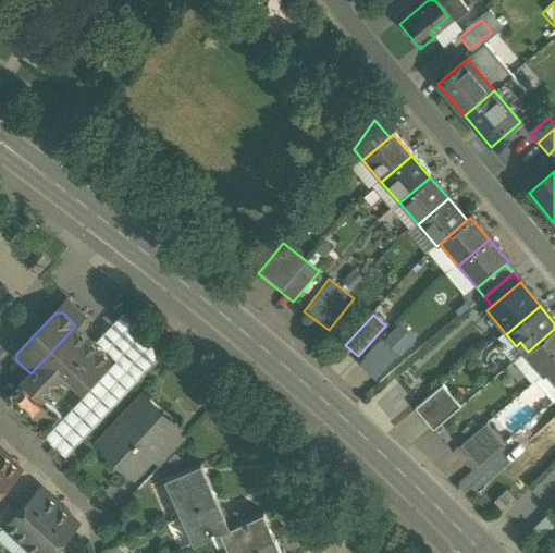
[(161,355),(120,317),(95,344),(115,364),(116,363),(136,381),(161,355)]
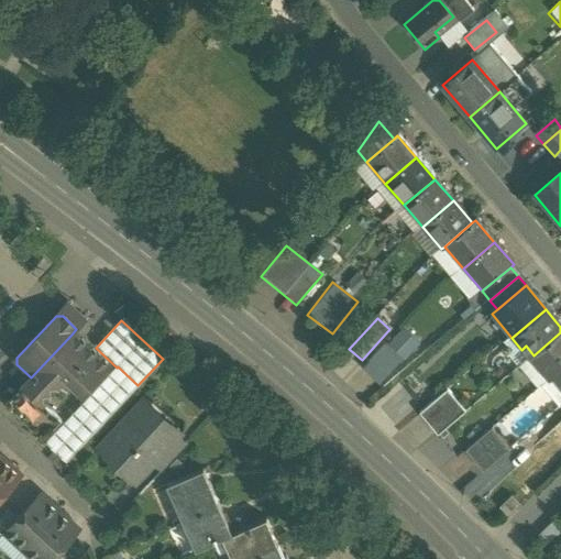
[(400,327),(361,370),(380,387),(419,344),(400,327)]
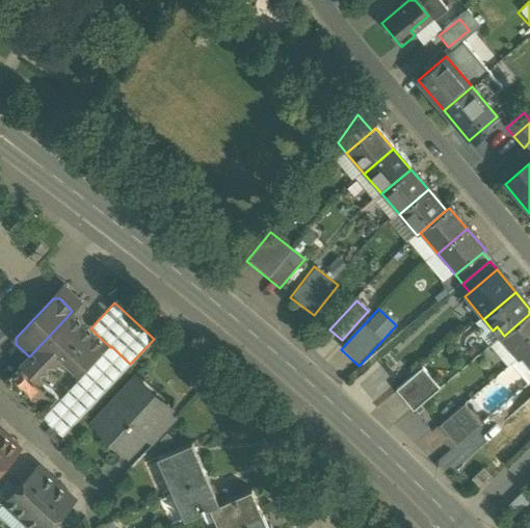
[(529,314),(504,336),(500,339),(518,360),(521,358),(529,349),(529,314)]
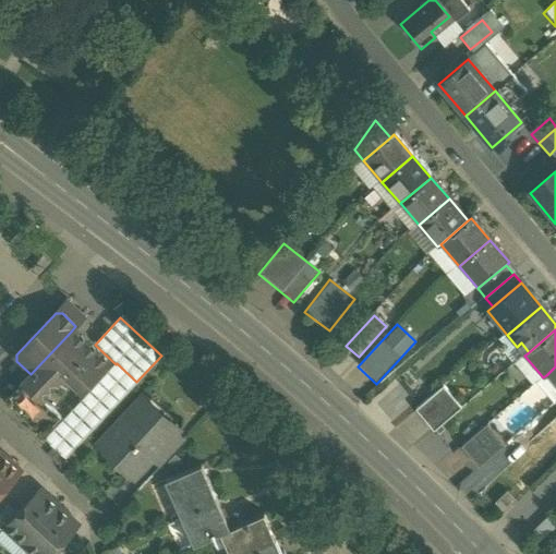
[(107,364),(71,332),(31,374),(21,385),(39,402),(58,383),(57,382),(57,377),(61,372),(70,381),(82,392),(107,364)]
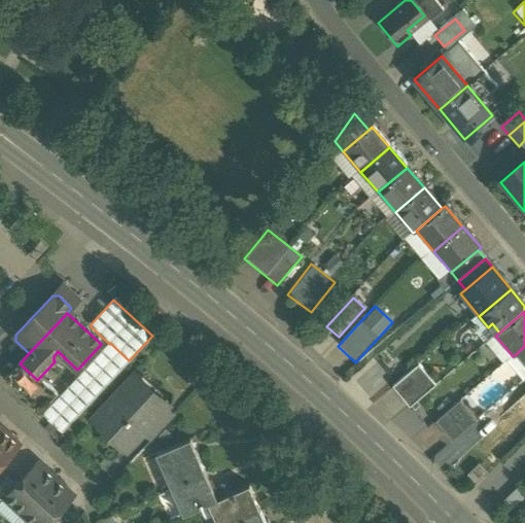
[(488,327),(479,316),(470,322),(475,327),(470,330),(474,334),(484,346),(495,336),(499,333),(492,323),(488,327)]
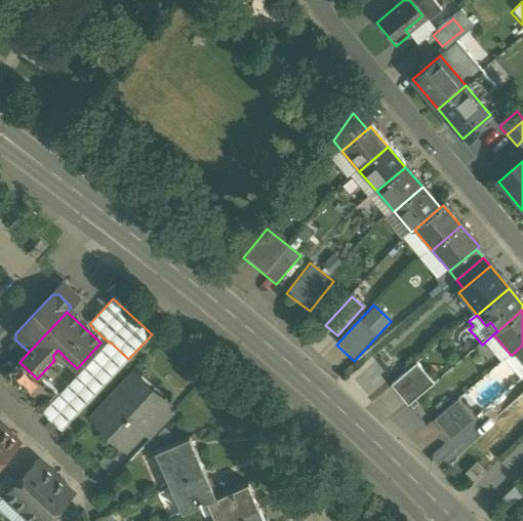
[(109,343),(40,414),(59,433),(129,360),(128,359),(110,342),(109,343)]
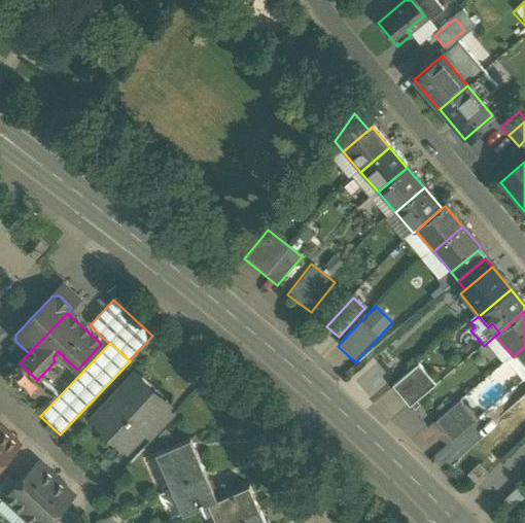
[(524,346),(516,354),(524,364),(524,346)]
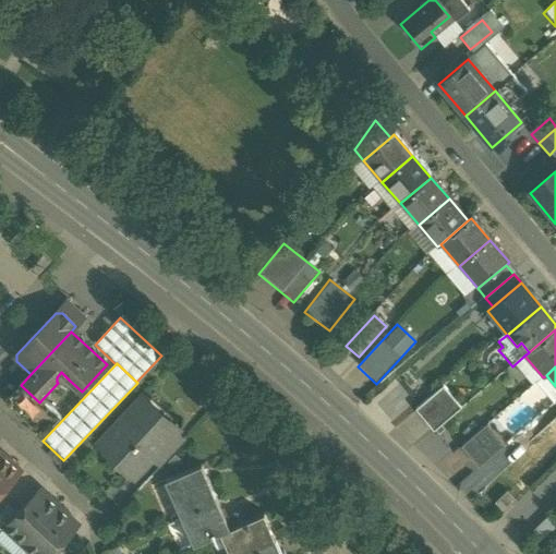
[(70,381),(61,372),(57,377),(57,382),(58,383),(64,388),(70,381)]
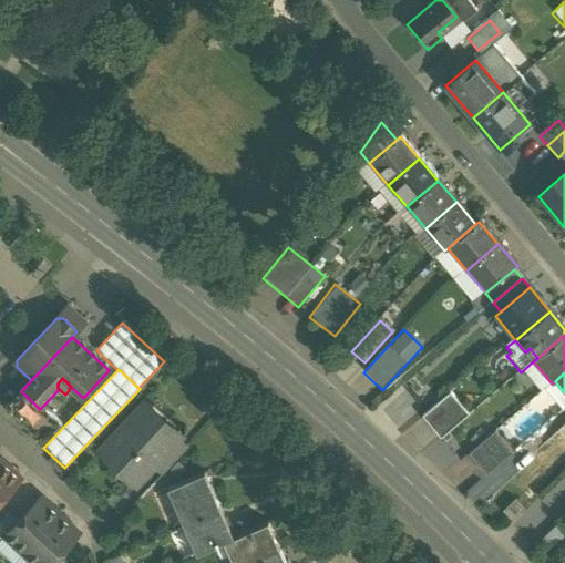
[(40,409),(21,391),(3,410),(41,446),(59,427),(40,409)]
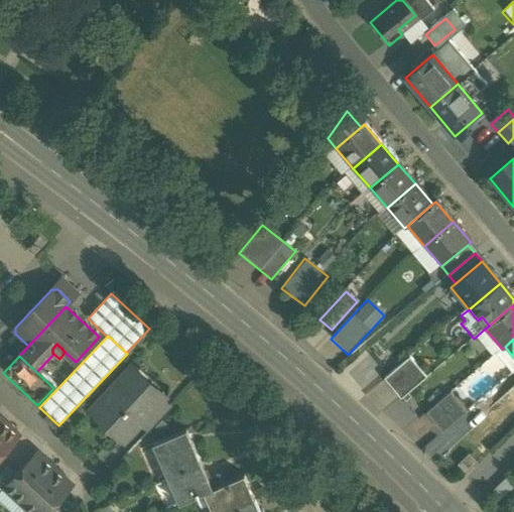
[(425,379),(408,360),(383,381),(399,401),(425,379)]
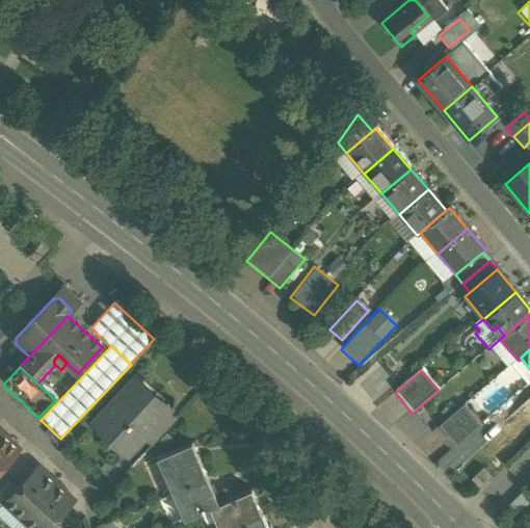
[(168,411),(135,379),(91,426),(125,457),(141,439),(165,414),(168,411)]
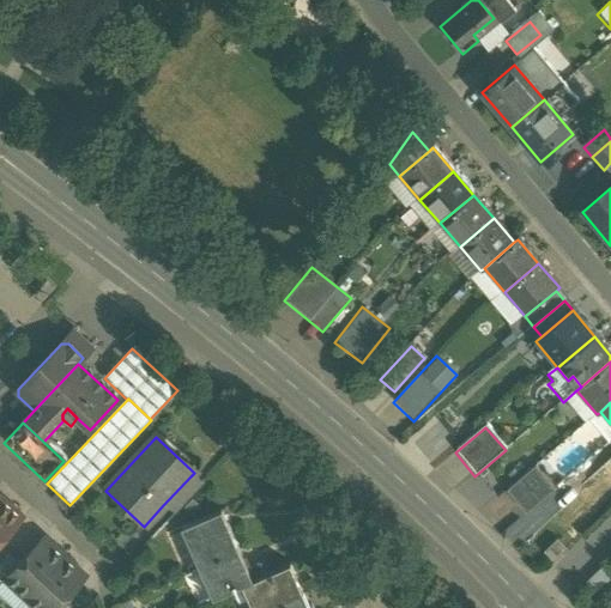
[(534,466),(504,492),(524,515),(555,490),(534,466)]
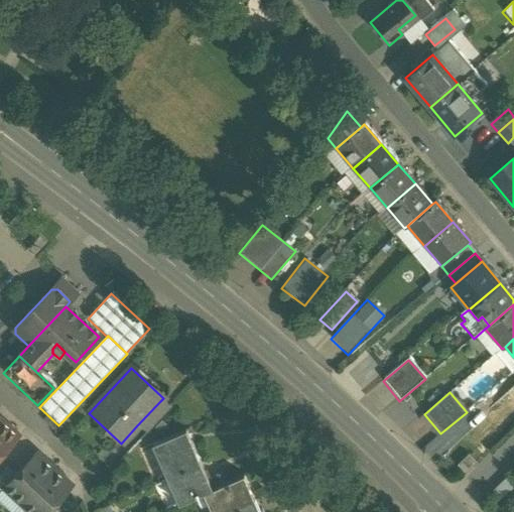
[(160,401),(137,425),(146,433),(168,409),(160,401)]
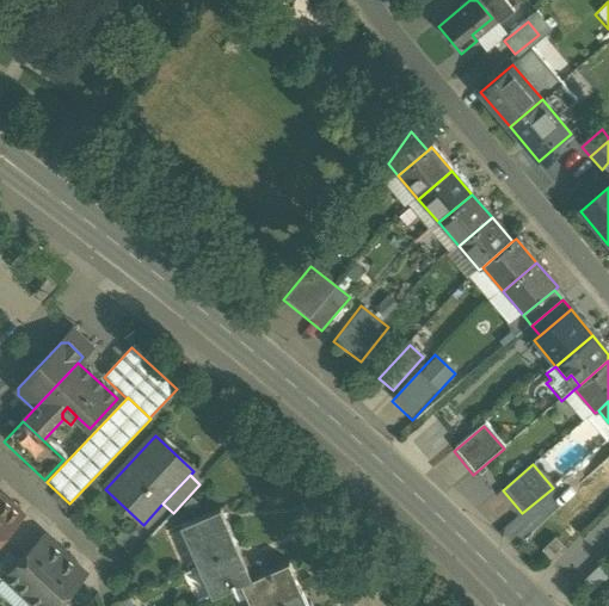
[(0,500),(0,542),(20,519),(0,500)]
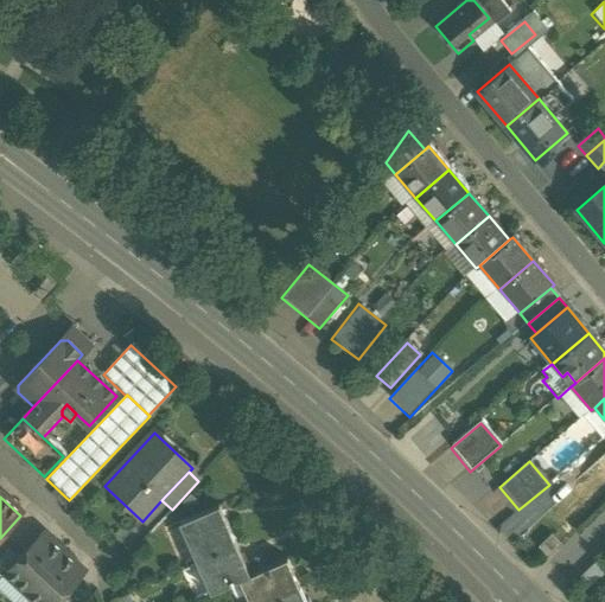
[(235,549),(216,507),(177,525),(196,567),(235,549)]
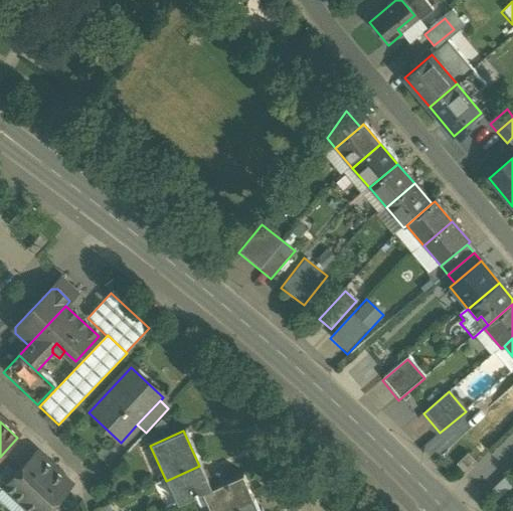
[(15,476),(2,489),(2,490),(19,506),(52,471),(44,463),(42,464),(33,456),(15,476)]
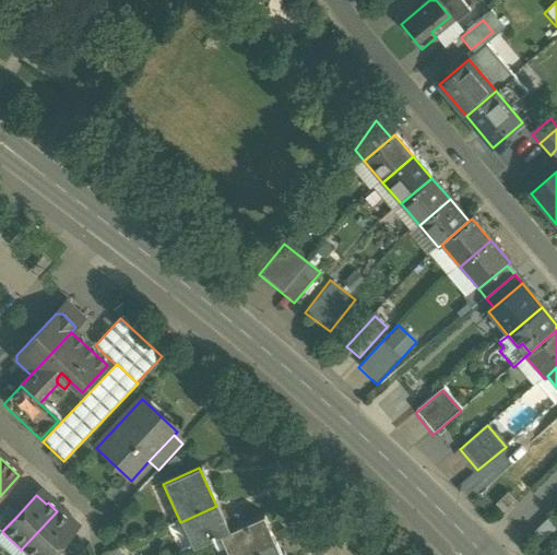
[(506,495),(494,507),(501,515),(513,503),(506,495)]
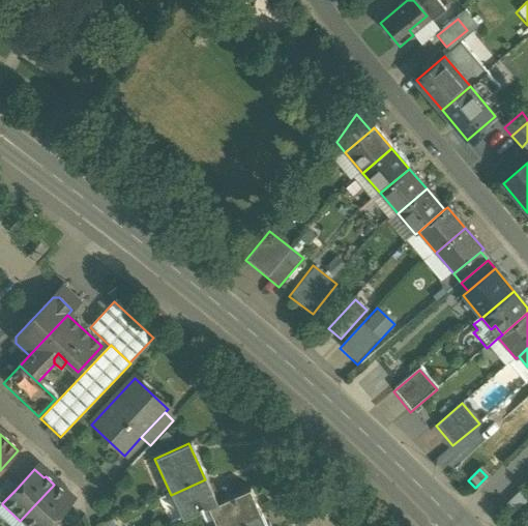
[(205,479),(171,495),(181,520),(212,506),(215,504),(205,479)]
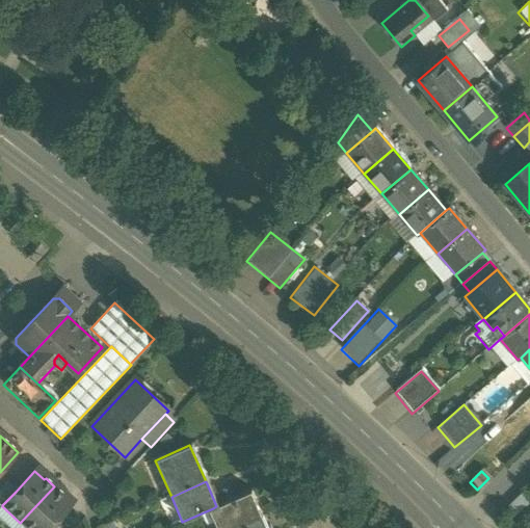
[(6,483),(0,490),(0,507),(2,506),(2,505),(16,492),(6,483)]
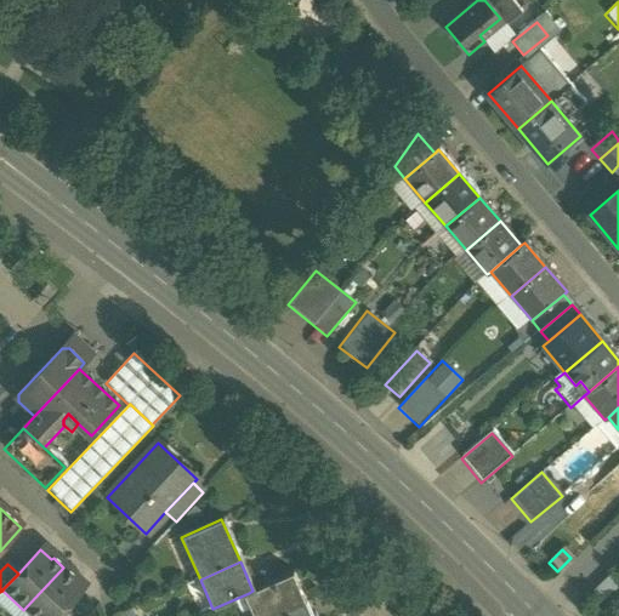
[(63,568),(23,610),(29,615),(57,615),(83,589),(73,579),(74,577),(63,568)]
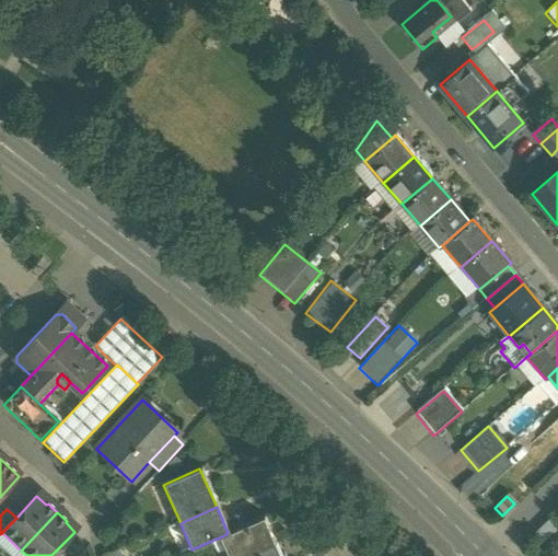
[(228,533),(224,535),(233,555),(248,555),(274,545),(262,519),(228,533)]
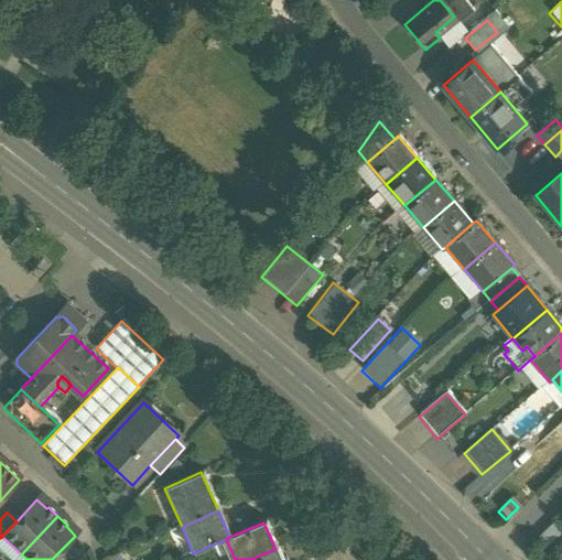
[(280,559),(276,549),(250,559),(280,559)]
